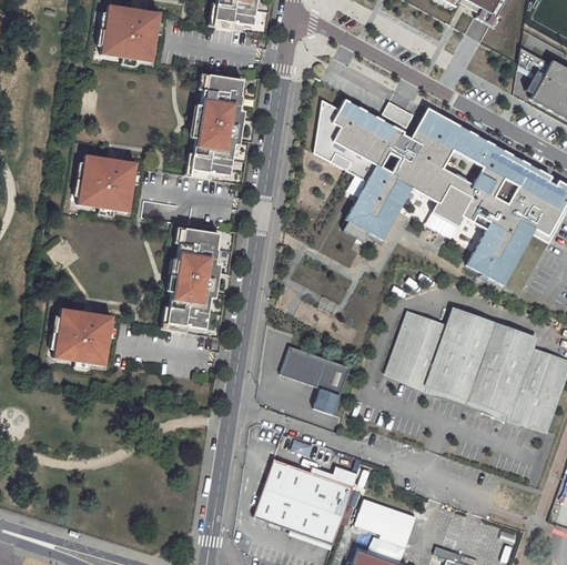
[(216,0),(216,2),(212,2),(209,24),(233,29),(234,21),(252,24),(256,0),(216,0)]
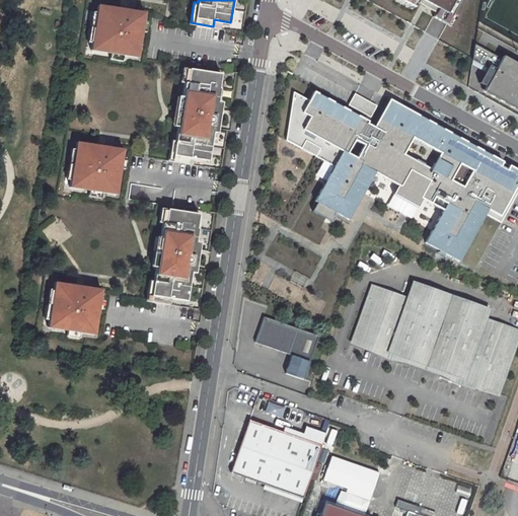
[(448,22),(459,0),(407,0),(416,5),(419,0),(427,0),(438,6),(434,14),(448,22)]
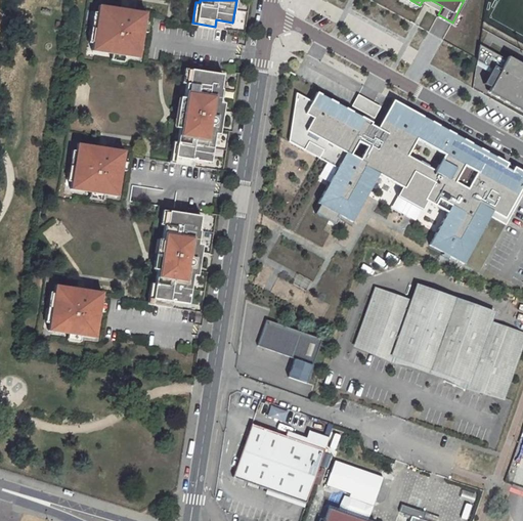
[(147,10),(99,3),(93,48),(140,56),(147,10)]
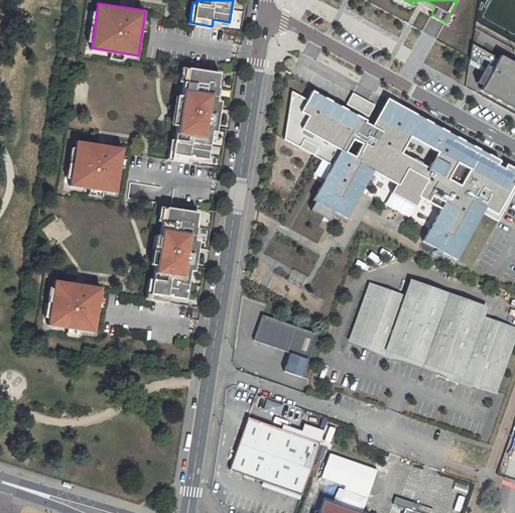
[(514,65),(482,47),(476,43),(473,41),(471,57),(485,66),(483,70),(477,81),(484,84),(483,86),(514,103),(514,65)]
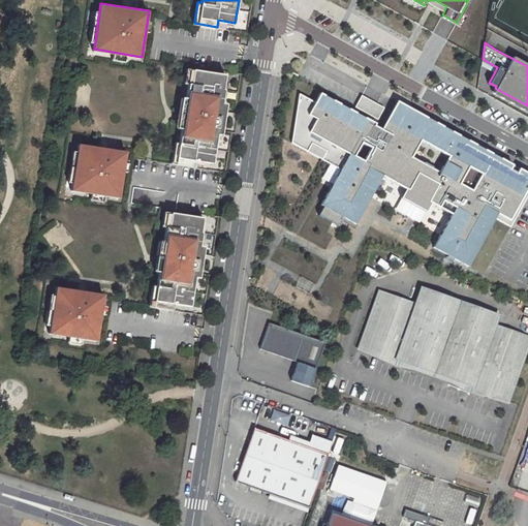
[(483,59),(482,64),(495,71),(497,67),(483,59)]
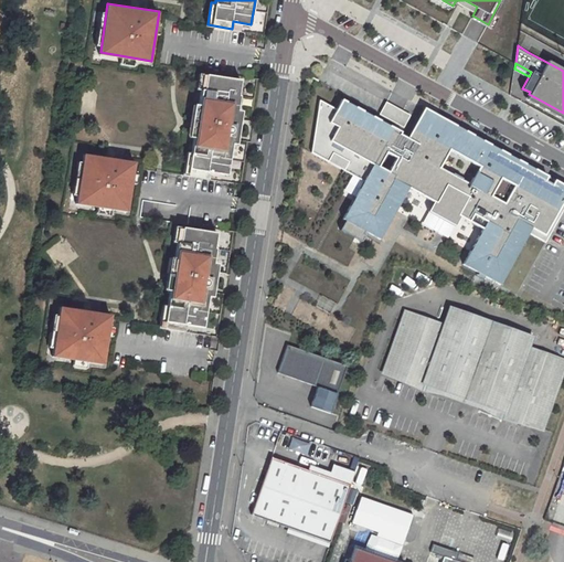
[(242,78),(206,73),(204,88),(202,87),(198,114),(201,115),(199,127),(195,126),(192,151),(188,150),(184,173),(209,178),(210,170),(227,173),(234,138),(238,138),(241,123),(236,123),(241,94),(240,94),(242,78)]
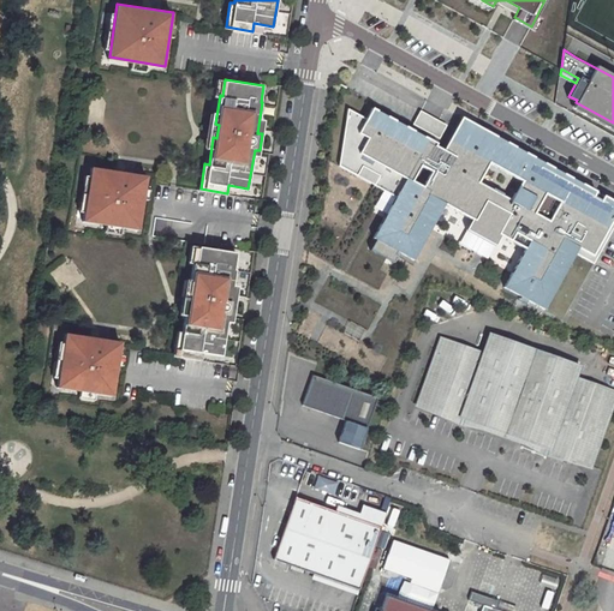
[(346,141),(347,141),(345,144),(347,147),(345,151),(344,155),(346,157),(340,167),(359,177),(364,168),(380,177),(375,185),(398,197),(375,238),(377,240),(371,250),(395,263),(400,252),(416,261),(446,204),(471,219),(468,226),(496,243),(500,234),(526,249),(505,287),(546,309),(577,253),(595,263),(595,262),(591,261),(613,220),(610,219),(613,213),(613,208),(573,185),(576,180),(463,118),(445,150),(430,143),(431,139),(374,108),(368,120),(350,109),(349,117),(349,123),(351,124),(347,130),(349,130),(347,133),(350,135),(346,141)]
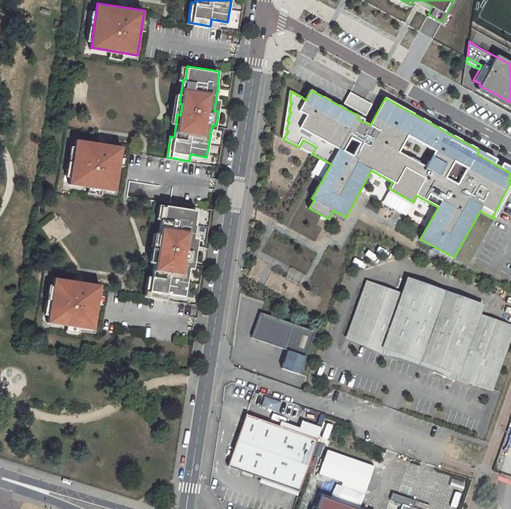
[(367,113),(373,101),(351,90),(345,102),(367,113)]
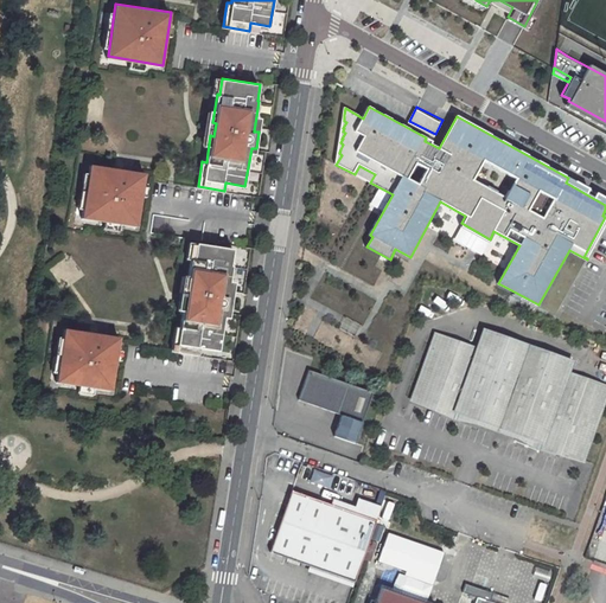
[(146,172),(90,164),(82,217),(138,225),(146,172)]
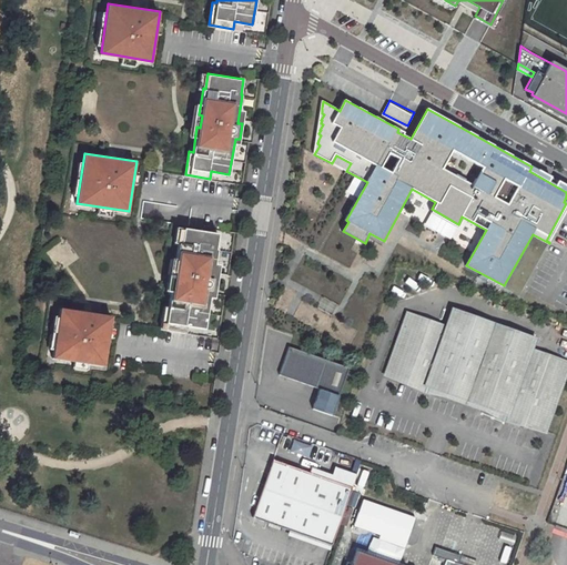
[(566,184),(532,167),(529,171),(566,192),(566,197),(564,202),(566,203),(546,241),(549,242),(566,210),(566,184)]
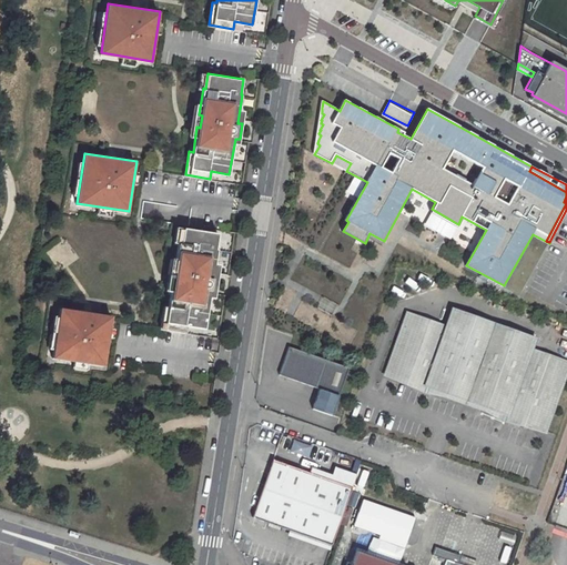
[(219,232),(184,226),(182,242),(179,241),(175,268),(178,268),(175,280),(173,280),(169,305),(164,304),(161,328),(185,332),(186,324),(205,328),(211,292),(215,292),(218,276),(213,275),(218,248),(216,248),(219,232)]
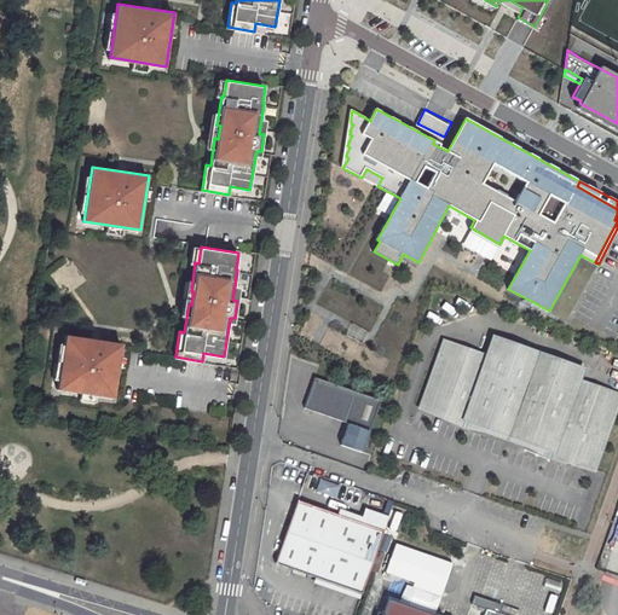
[(122,342),(67,334),(58,388),(114,396),(122,342)]
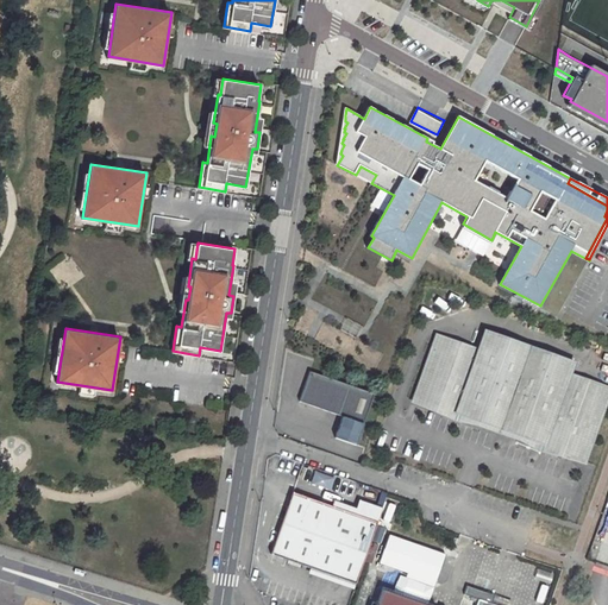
[(481,351),(439,335),(417,398),(461,415),(462,411),(543,441),(541,443),(585,460),(607,398),(607,388),(570,375),(574,363),(488,332),(481,351)]
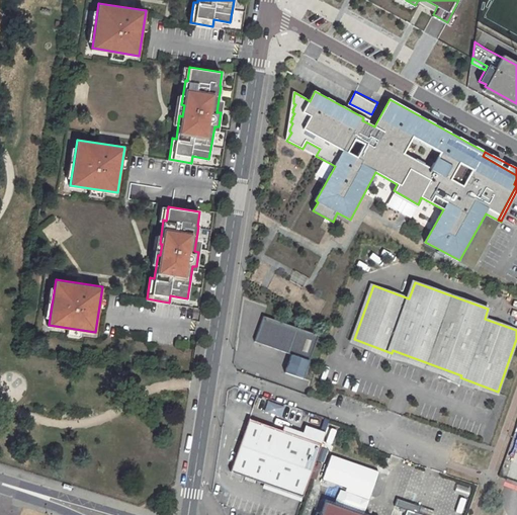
[(319,334),(263,315),(255,340),(262,342),(310,359),(319,334)]
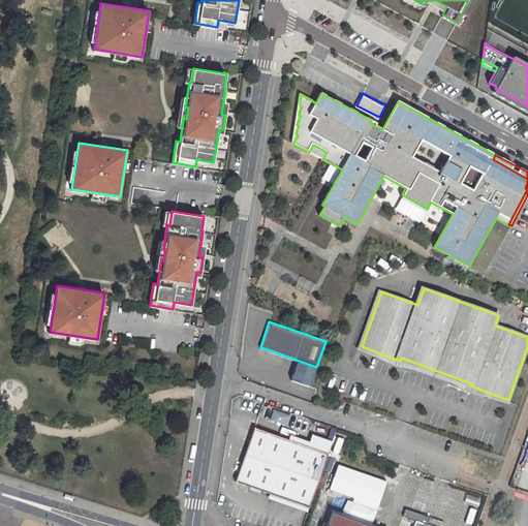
[(311,444),(255,426),(237,480),(312,506),(331,452),(330,452),(311,444)]
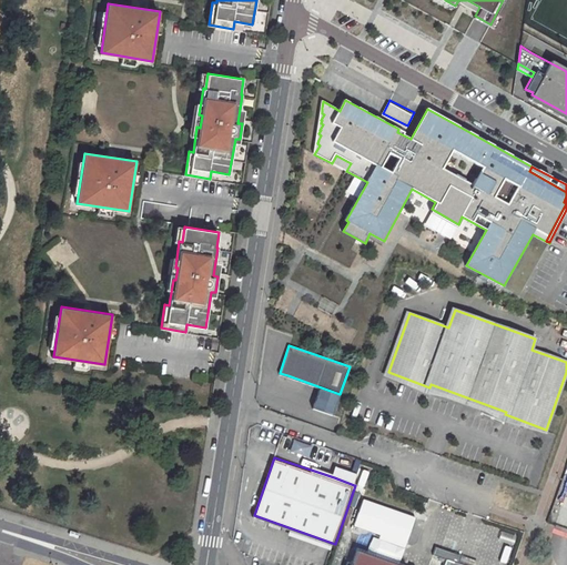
[(358,473),(338,465),(334,477),(354,485),(358,473)]
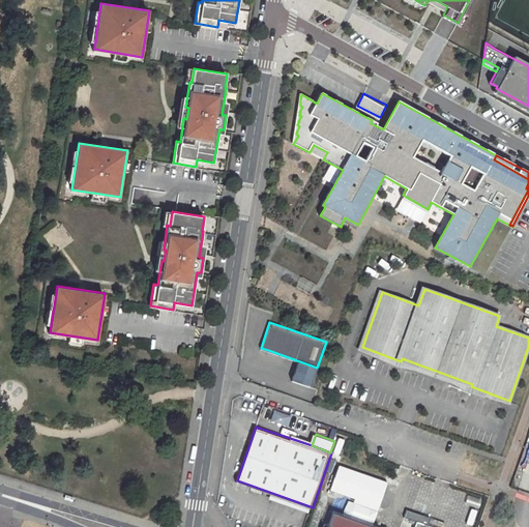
[(381,505),(389,481),(341,465),(332,488),(381,505)]
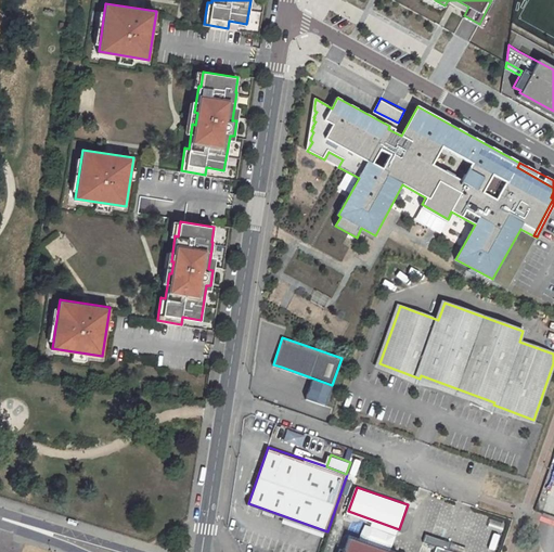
[(497,517),(494,531),(502,533),(503,518),(497,517)]
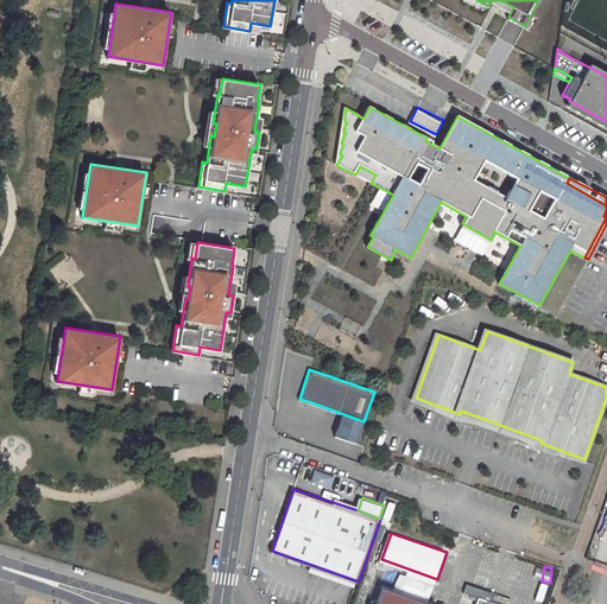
[(505,603),(492,599),(494,590),(468,582),(465,590),(472,592),(470,596),(476,598),(474,603),(505,603)]
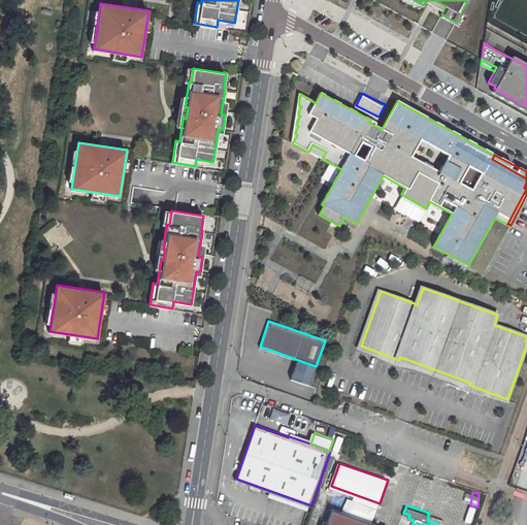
[(375,524),(333,511),(328,524),(375,524)]
